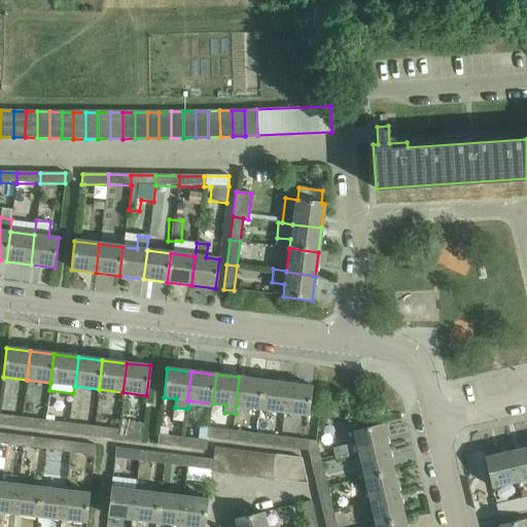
[(236,406),(260,409),(264,380),(239,377),(236,406)]
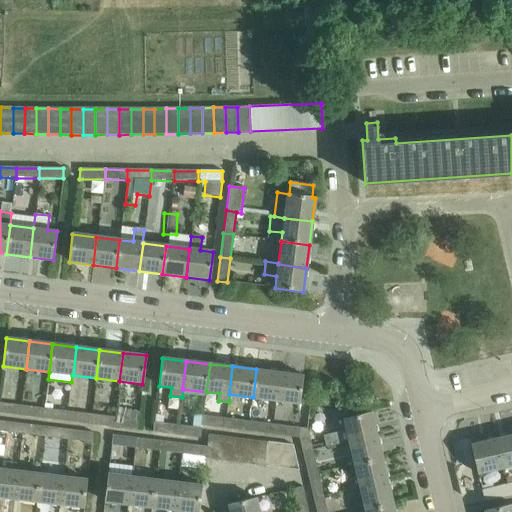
[(253,397),(275,400),(280,372),(256,369),(253,397)]
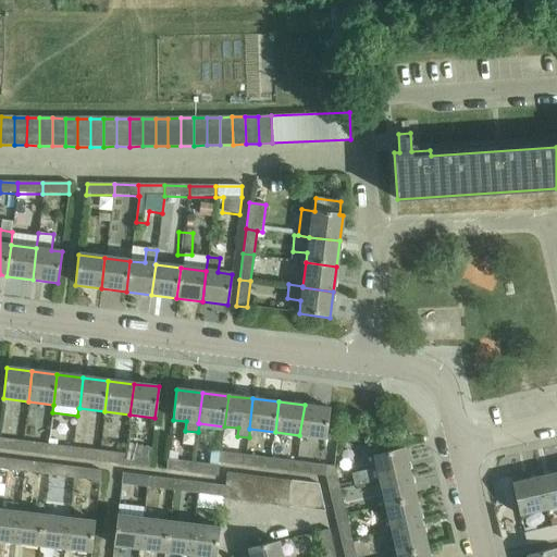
[(305,405),(299,435),(325,438),(330,408),(305,405)]
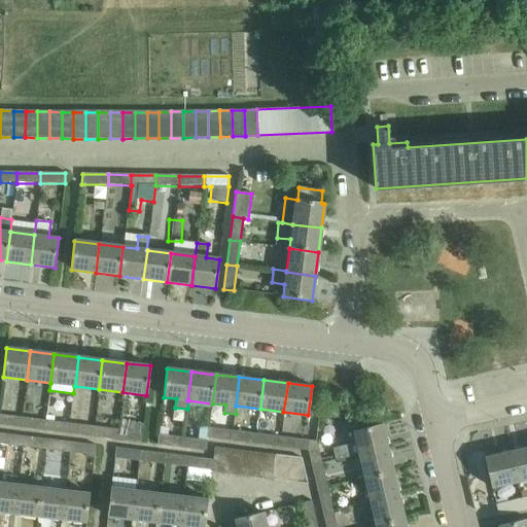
[(0,424),(22,427),(23,417),(0,413),(0,424)]
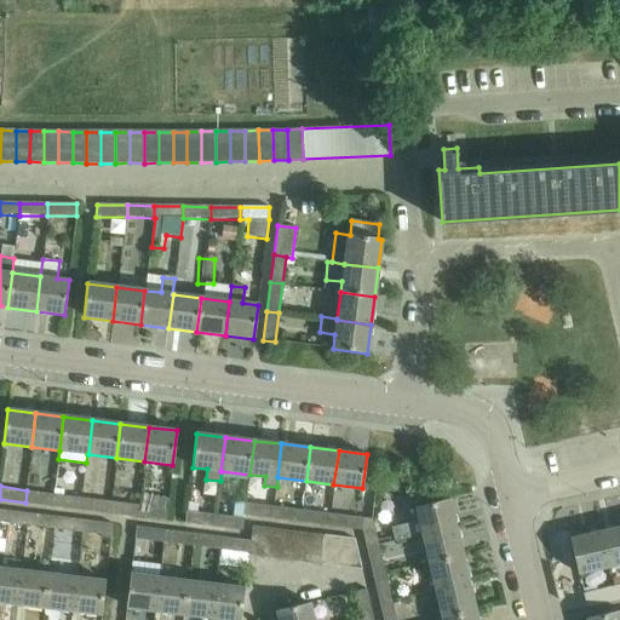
[(26,503),(53,506),(55,494),(27,491),(26,503)]
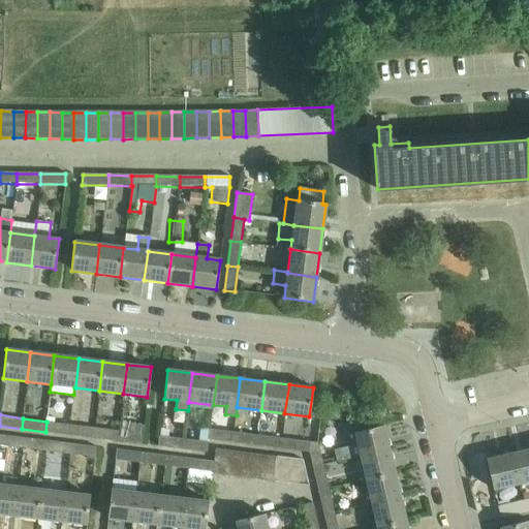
[(45,432),(69,435),(70,424),(47,422),(45,432)]
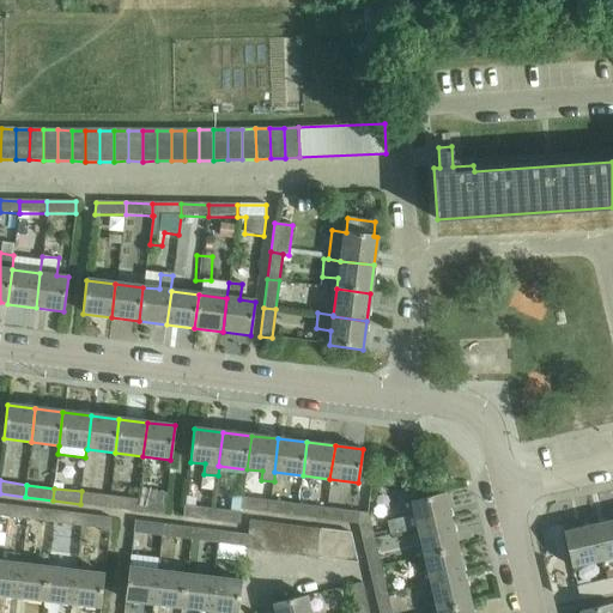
[(80,504),(108,508),(109,495),(82,491),(80,504)]
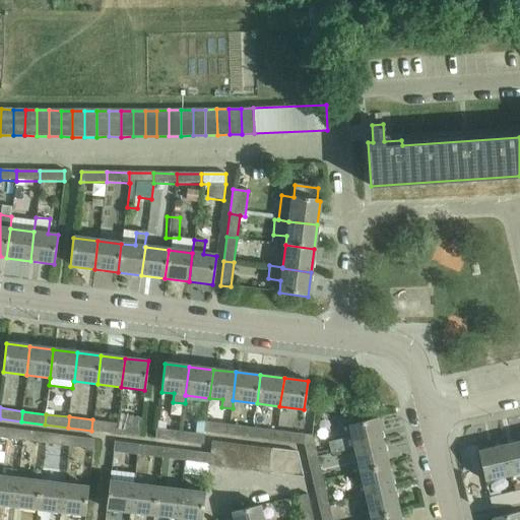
[(330,455),(354,449),(382,443),(377,418),(348,426),(351,437),(327,443),(330,455)]
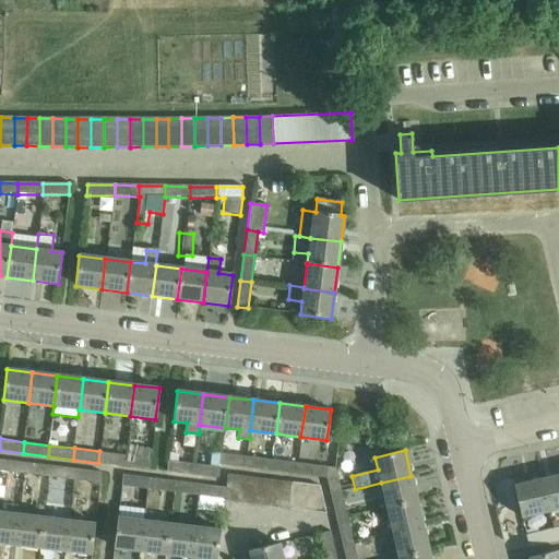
[(98,463),(123,466),(125,454),(99,451),(98,463)]
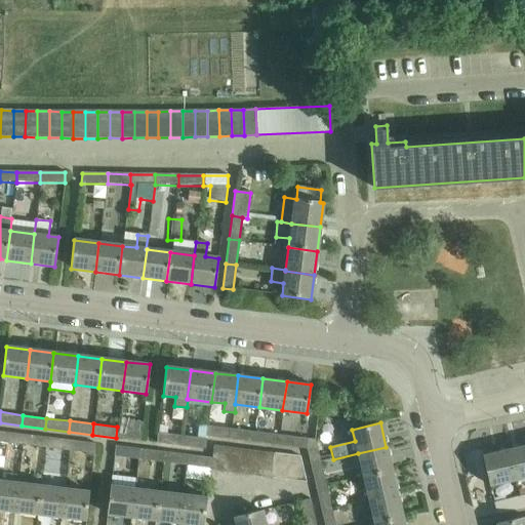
[(180,445),(205,448),(208,426),(199,425),(198,437),(183,435),(180,445)]
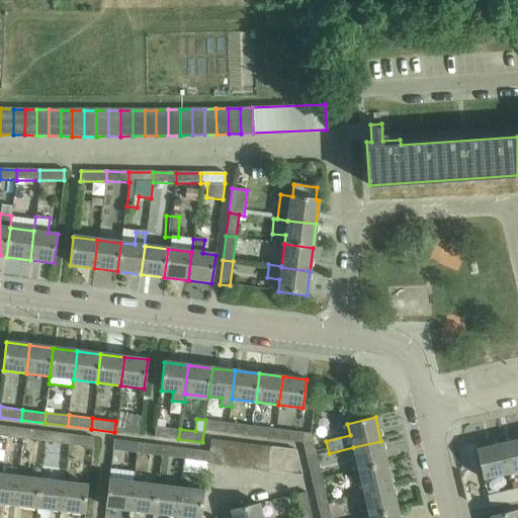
[(205,420),(203,429),(228,432),(229,423),(205,420)]
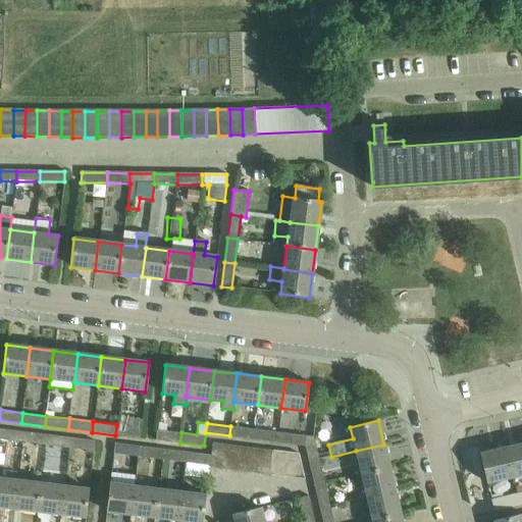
[(116,424),(115,435),(140,438),(142,427),(116,424)]
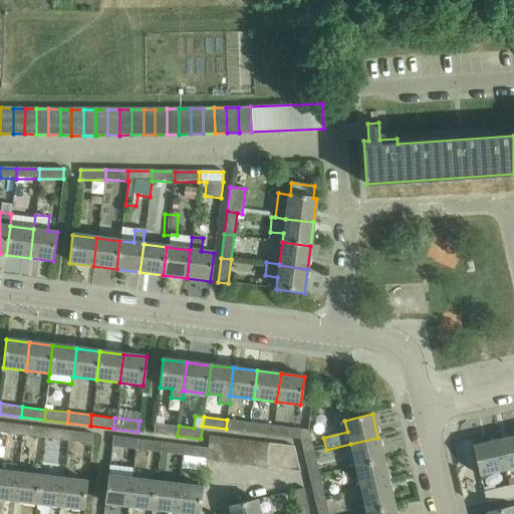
[(226,429),(250,432),(251,423),(227,420),(226,429)]
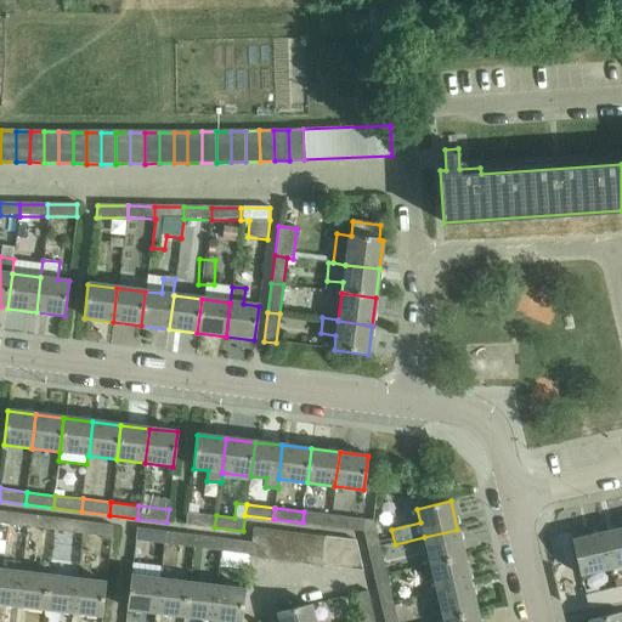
[(0,522),(26,526),(27,514),(0,510),(0,522)]
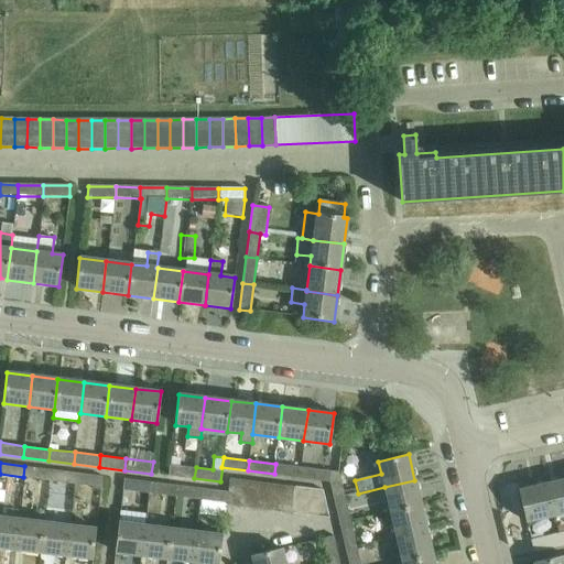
[(169,476),(194,478),(196,467),(171,464),(169,476)]
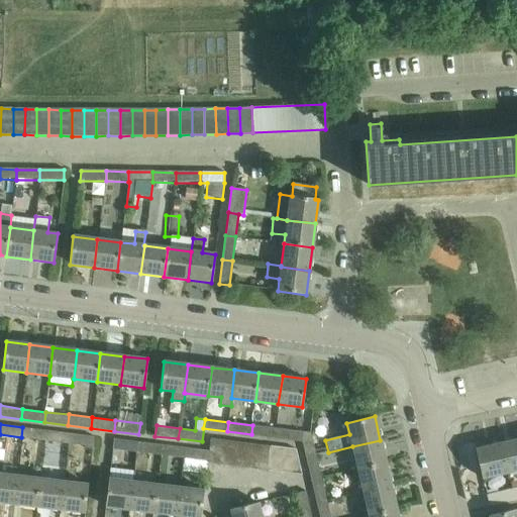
[(251,434),(273,437),(275,427),(252,425),(251,434)]
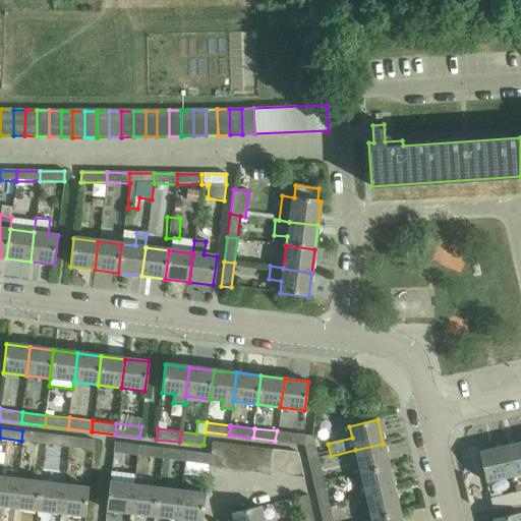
[(21,441),(46,444),(47,433),(22,430),(21,441)]
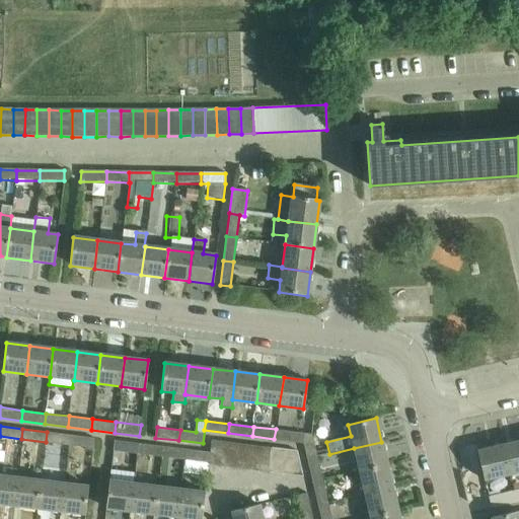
[(274,439),(299,443),(300,432),(276,429),(274,439)]
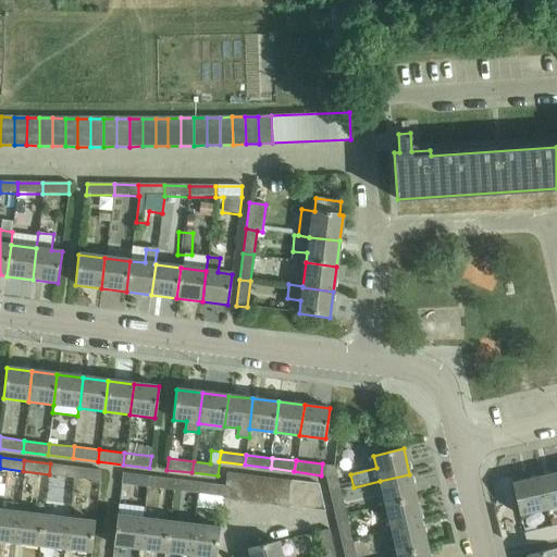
[(49,474),(73,478),(75,467),(50,463),(49,474)]
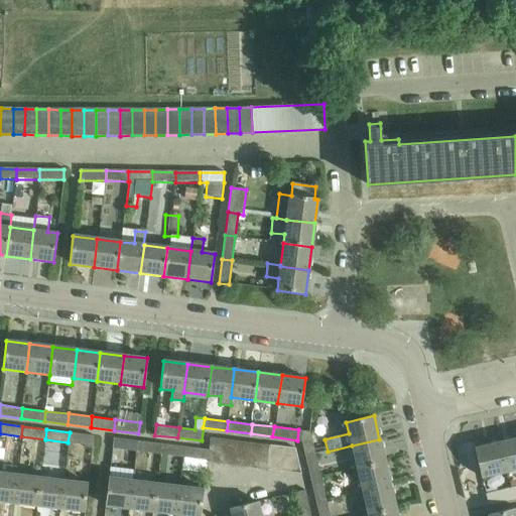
[(302,440),(306,457),(315,455),(310,431),(298,429),(297,440),(302,440)]
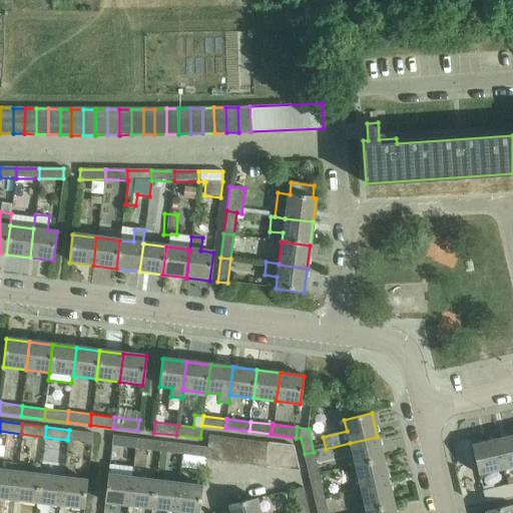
[(69,430),(67,440),(92,443),(94,433),(69,430)]
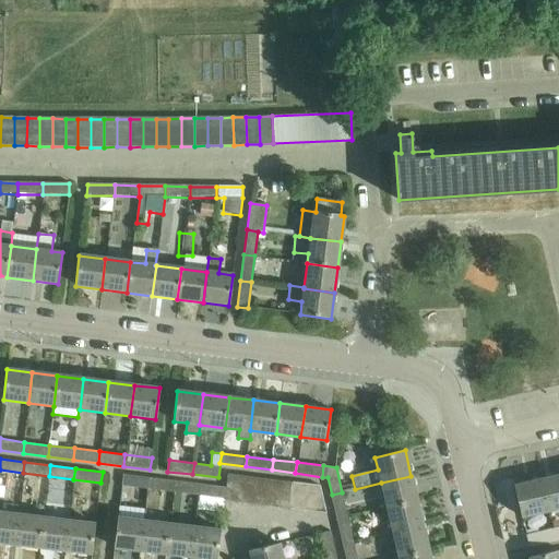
[(122,485),(147,488),(150,477),(123,474),(122,485)]
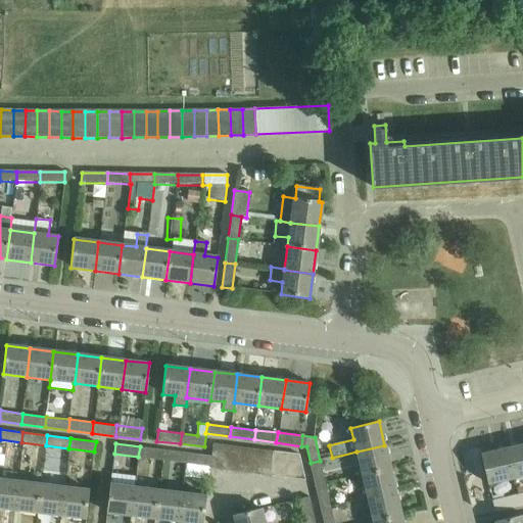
[(209,468),(222,470),(226,444),(212,443),(211,456),(209,468)]
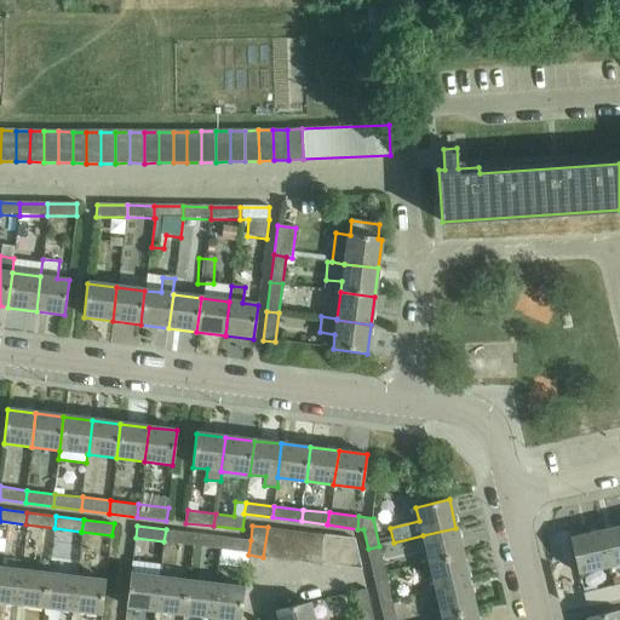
[(263,557),(277,558),(281,529),(268,527),(263,557)]
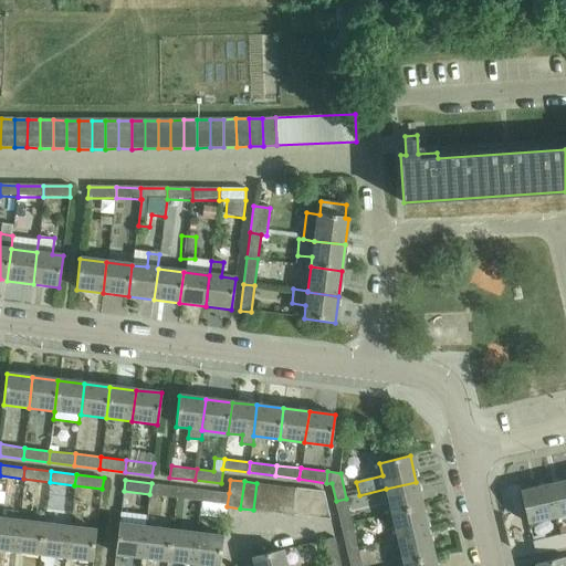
[(565,481),(548,485),(555,519),(565,515),(565,481)]
